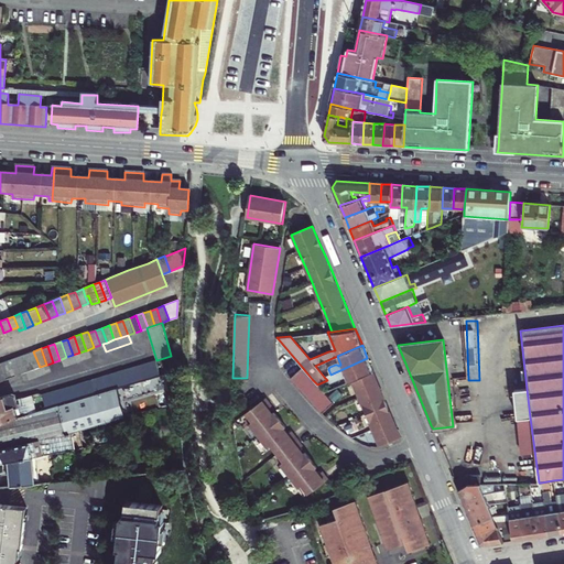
[(66,357),(62,359),(64,367),(89,358),(87,350),(86,350),(79,353),(73,355),(66,357)]
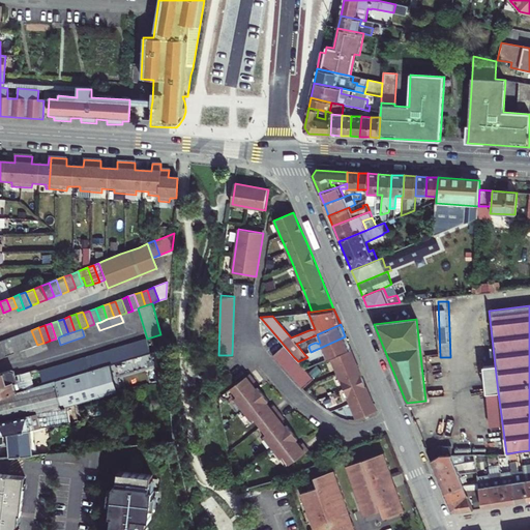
[(25,332),(30,348),(37,345),(31,330),(25,332)]
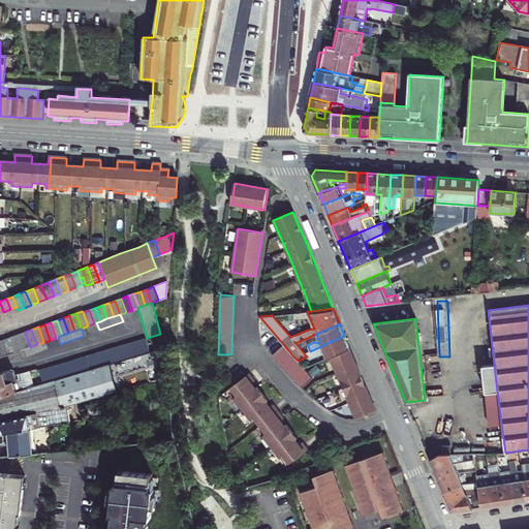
[(25,332),(19,334),(24,349),(30,347),(25,332)]
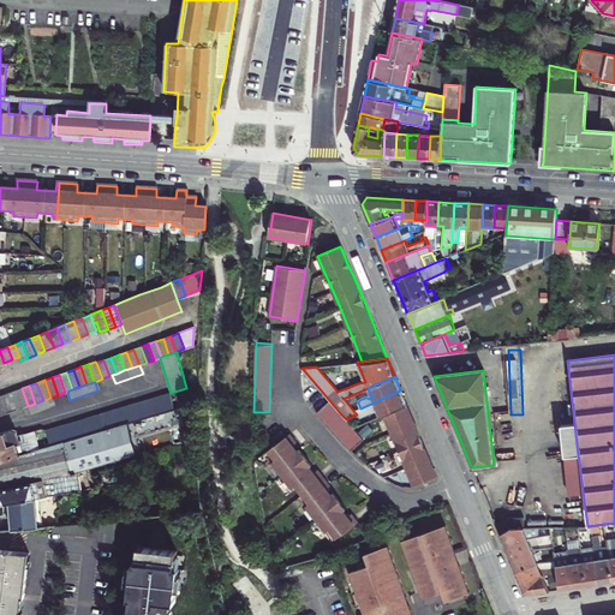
[(22,388),(15,392),(21,408),(24,408),(28,406),(22,388)]
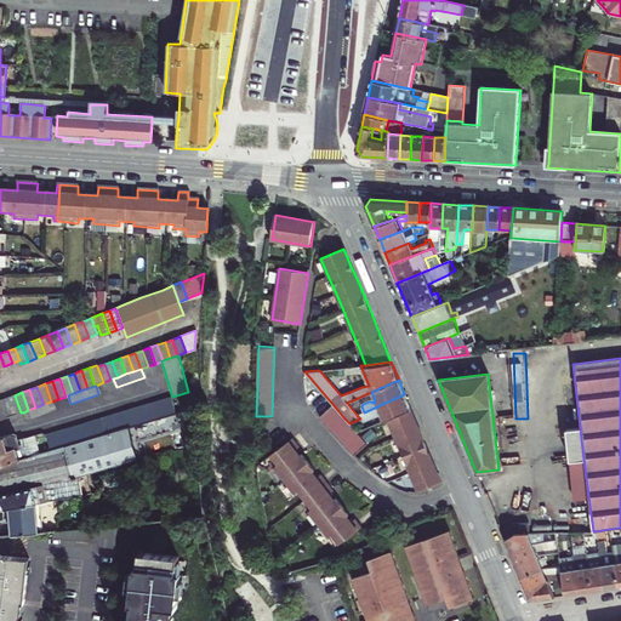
[(380,411),(383,420),(388,419),(411,409),(404,394),(364,412),(360,414),(366,420),(375,417),(377,414),(376,411),(380,411)]
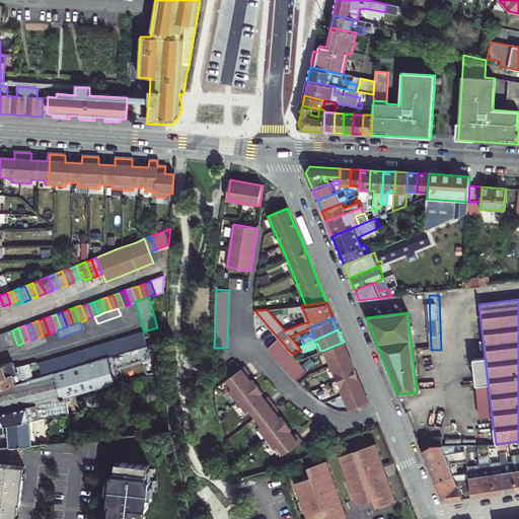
[(12,330),(5,332),(11,348),(17,345),(12,330)]
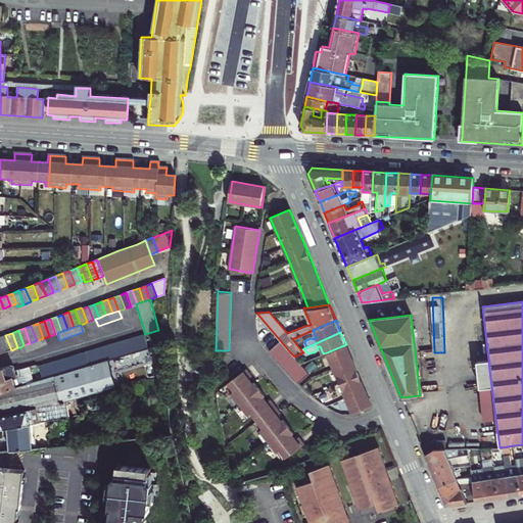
[(5,335),(0,336),(0,338),(5,352),(11,350),(5,335)]
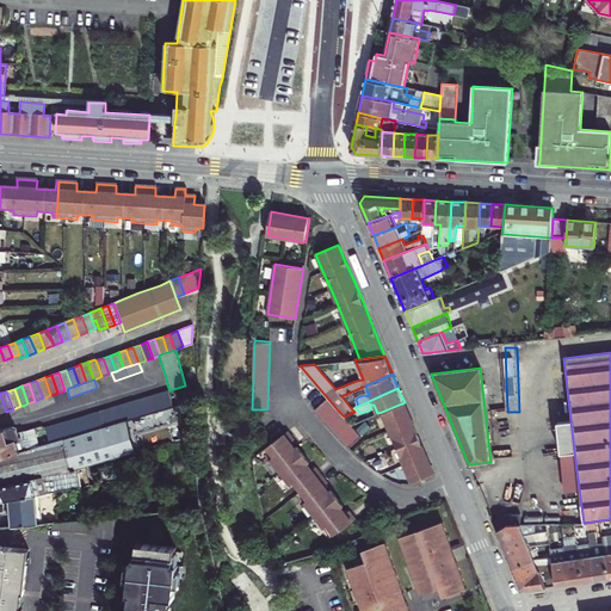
[(47,429),(50,444),(125,420),(173,407),(167,392),(47,429)]
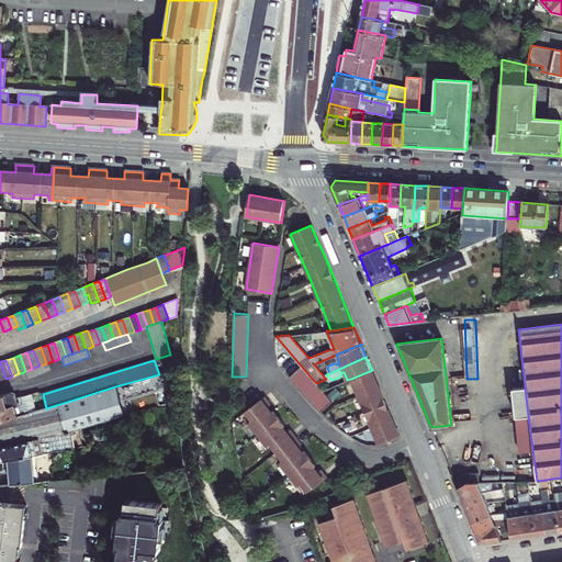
[(25,371),(22,373),(24,380),(49,371),(47,363),(46,363),(40,366),(32,369),(25,371)]
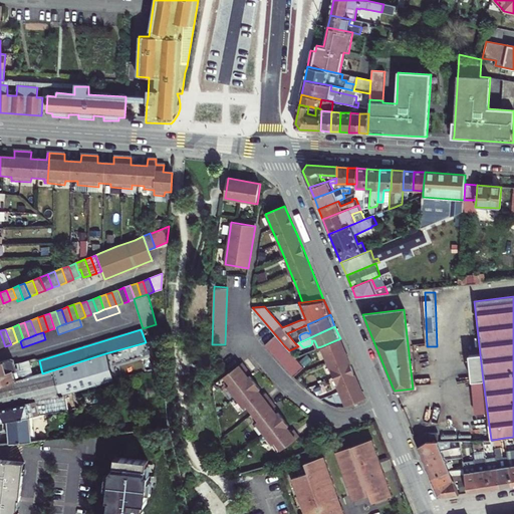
[(264,344),(283,365),(287,370),(293,376),(303,366),(298,360),(295,357),(293,355),(289,350),(284,345),(280,340),(275,334),(264,344)]
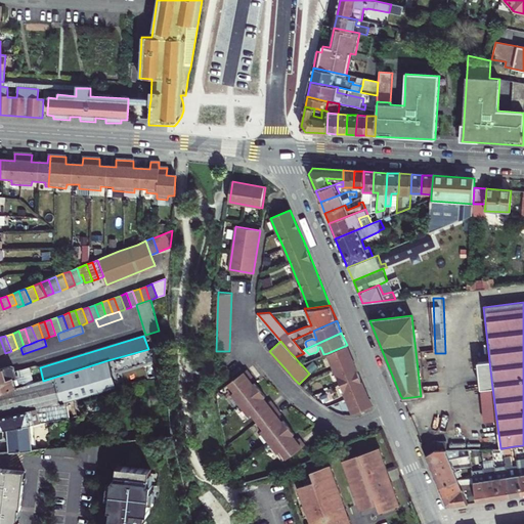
[(352,413),(372,405),(365,390),(359,375),(353,359),(347,345),(328,353),(334,367),(340,383),(346,397),(352,413)]
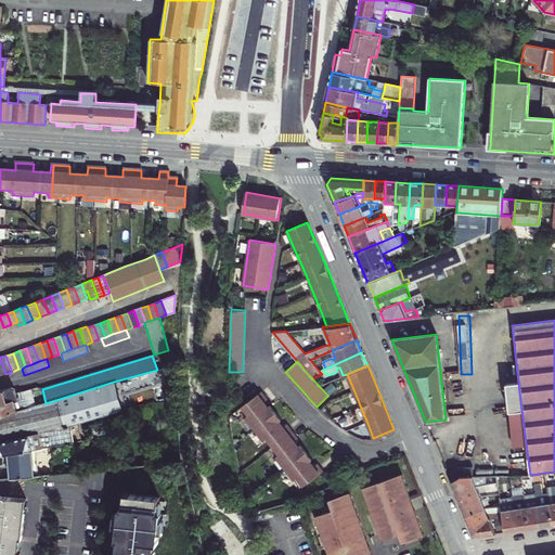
[(0,416),(0,434),(66,416),(69,426),(123,410),(114,382),(46,403),(27,409),(0,416)]
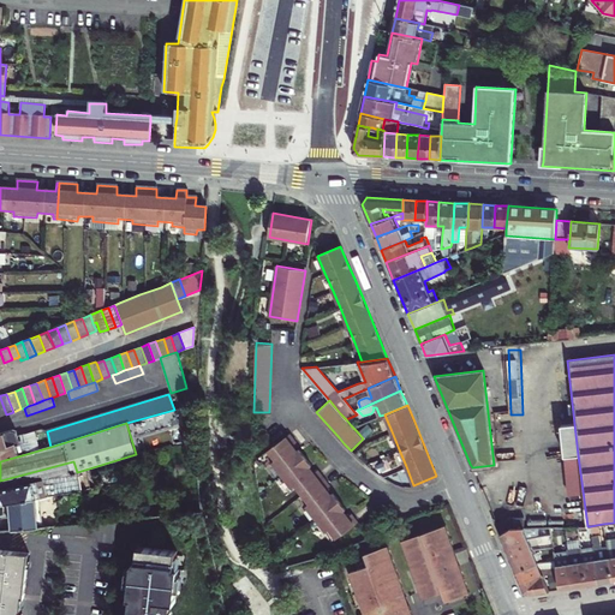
[(578,455),(574,424),(560,425),(563,457),(578,455)]
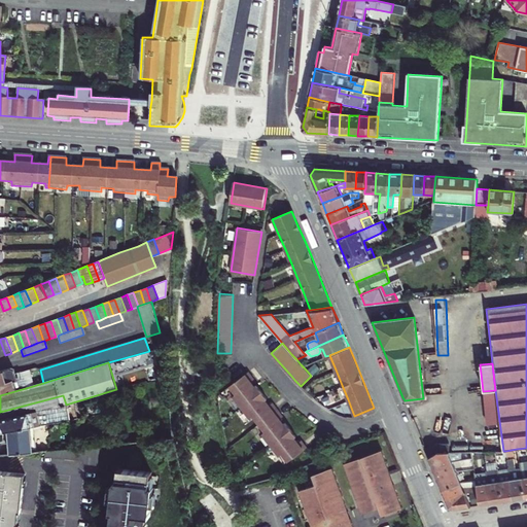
[(11,369),(0,372),(0,395),(26,388),(21,372),(14,374),(13,369),(11,369)]
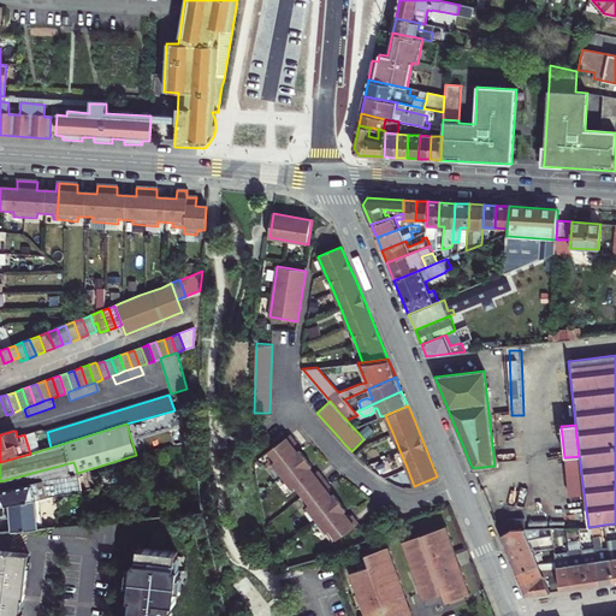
[(296,440),(290,433),(267,450),(274,460),(271,462),(290,489),(294,486),(308,504),(304,507),(324,533),(327,531),(335,540),(357,523),(350,514),(347,517),(343,511),(344,509),(332,493),(330,495),(325,489),(330,486),(318,471),(314,473),(309,467),(312,466),(298,448),(296,450),(292,444),(296,440)]
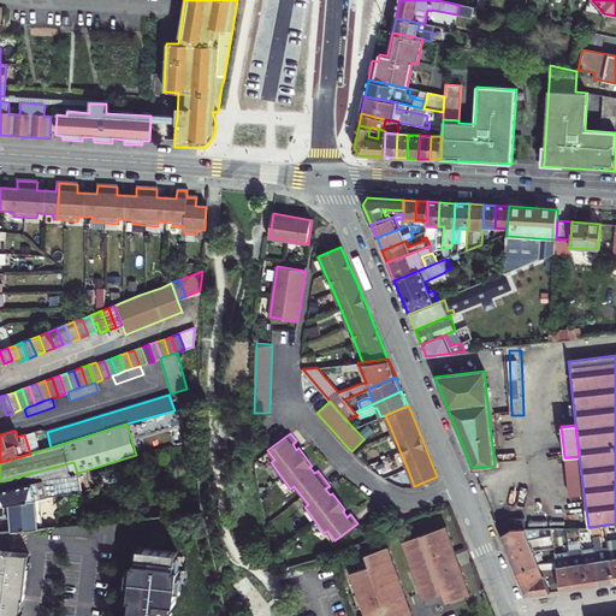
[(0,504),(10,503),(35,498),(41,498),(78,492),(72,474),(77,473),(73,462),(0,481),(0,504)]
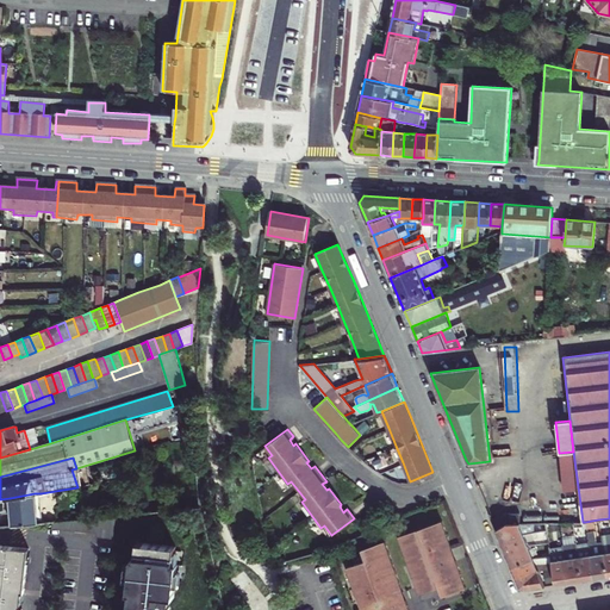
[(12,526),(13,526),(38,523),(35,493),(10,498),(12,526)]
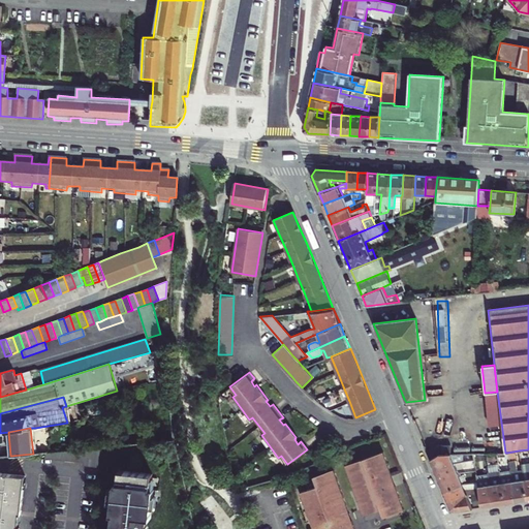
[(435,445),(426,452),(430,460),(439,455),(449,455),(449,445),(435,445)]
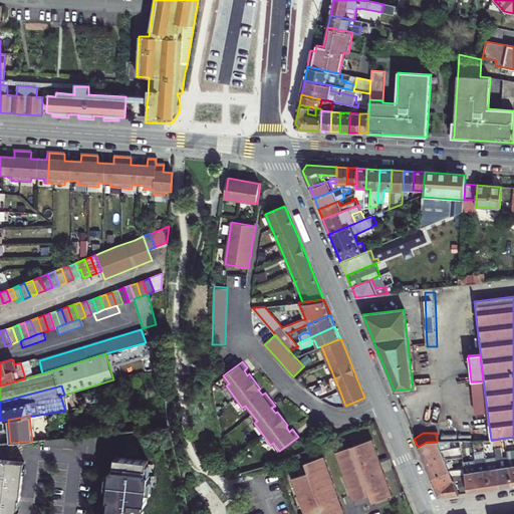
[(368,494),(371,502),(393,494),(383,472),(376,474),(375,470),(378,469),(376,462),(380,461),(371,438),(335,451),(352,500),(368,494)]
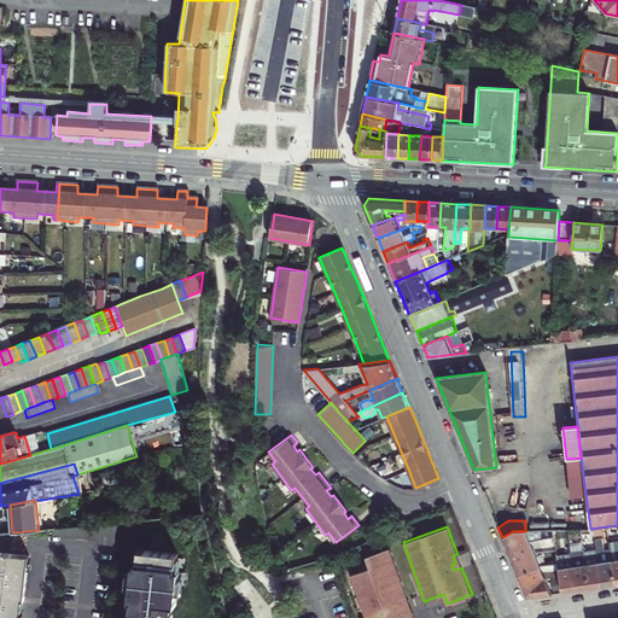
[(513,531),(502,537),(507,551),(529,542),(553,538),(552,531),(540,531),(525,531),(513,531)]
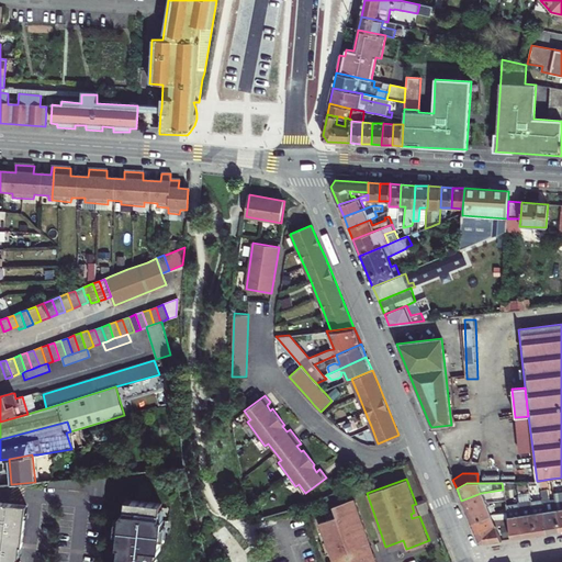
[(481,493),(461,501),(465,512),(486,504),(499,502),(498,496),(483,497),(481,493)]
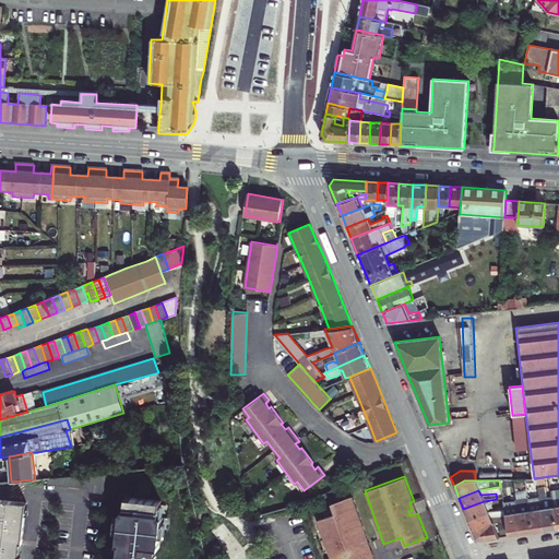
[(375,558),(371,549),(366,551),(364,544),(369,542),(353,495),(331,502),(334,513),(318,519),(331,558),(375,558)]
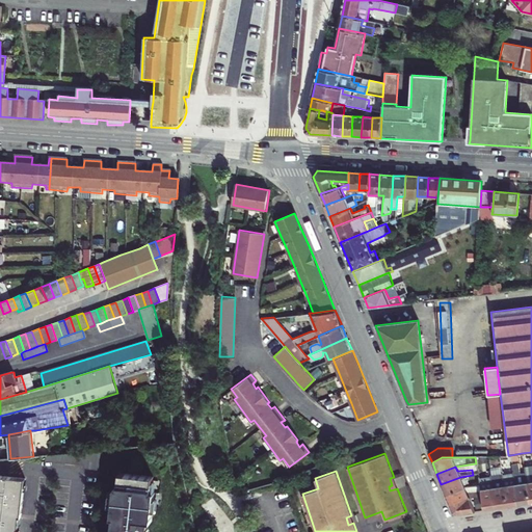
[(513,475),(517,505),(529,504),(526,482),(520,483),(517,471),(512,472),(513,475)]
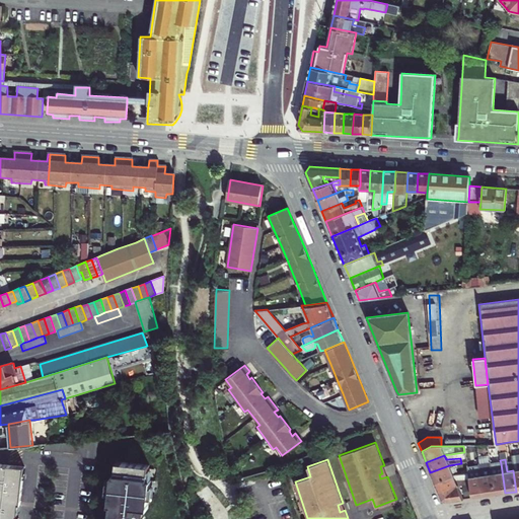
[(151,487),(151,480),(148,480),(149,470),(150,465),(117,462),(116,476),(113,476),(112,483),(110,494),(108,505),(112,505),(112,513),(110,512),(108,518),(144,518),(145,516),(144,516),(145,509),(148,510),(149,498),(151,487)]
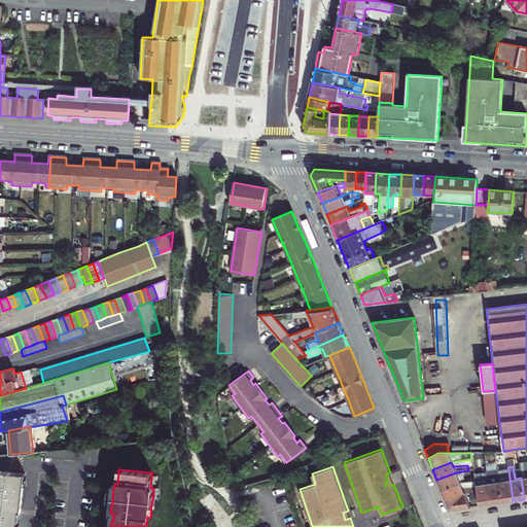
[(19,526),(24,486),(25,481),(26,473),(0,470),(0,526),(19,526)]
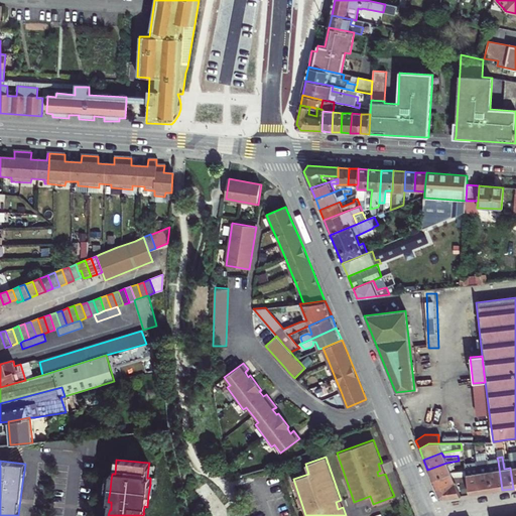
[(460,466),(459,461),(446,463),(427,470),(432,481),(450,473),(459,472),(458,466),(460,466)]
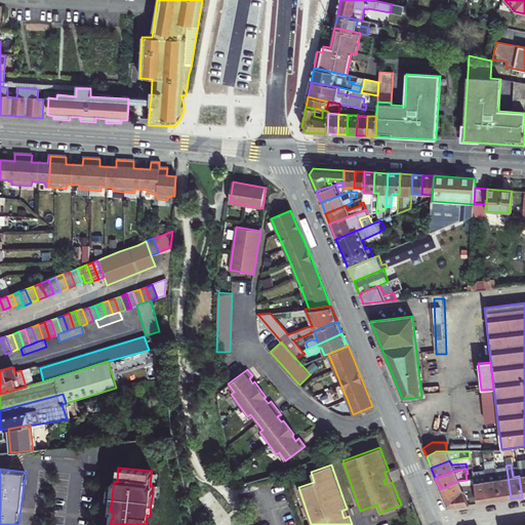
[(484,472),(489,502),(499,500),(496,480),(495,470),(495,469),(484,471),(484,472)]
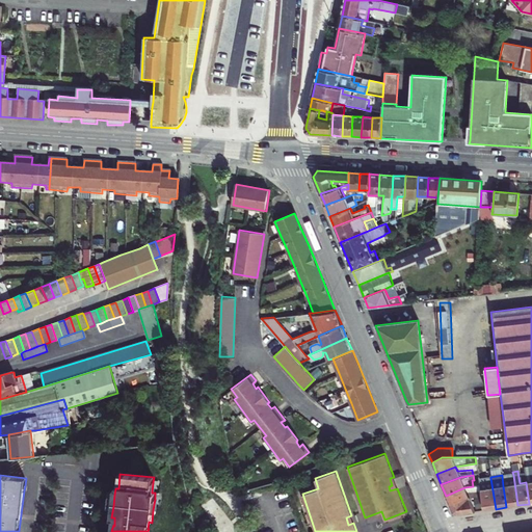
[(503,486),(506,507),(517,505),(513,475),(502,476),(503,486)]
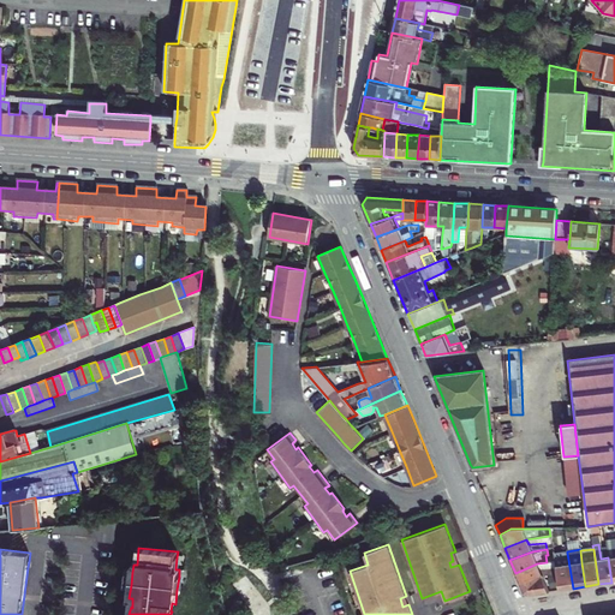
[(557,580),(559,590),(573,589),(567,553),(553,555),(554,561),(555,566),(555,567),(555,568),(556,574),(557,580)]
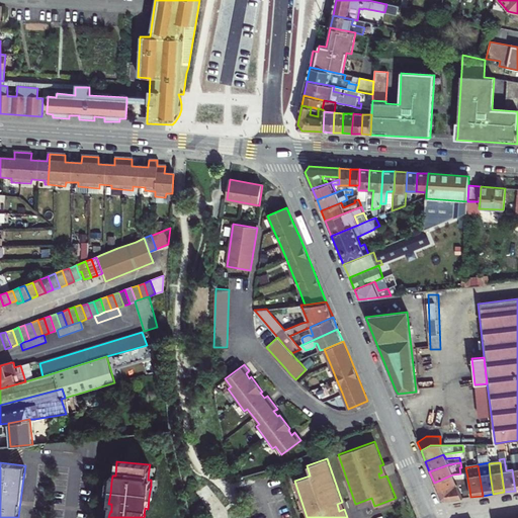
[(460,473),(452,475),(434,483),(438,493),(457,485),(468,484),(467,479),(463,479),(462,473),(460,473)]
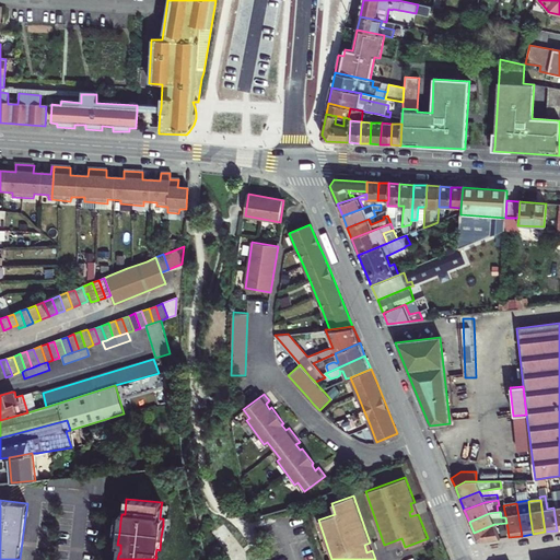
[(508,528),(506,523),(494,524),(474,533),(476,539),(481,541),(499,539),(496,529),(508,528)]
